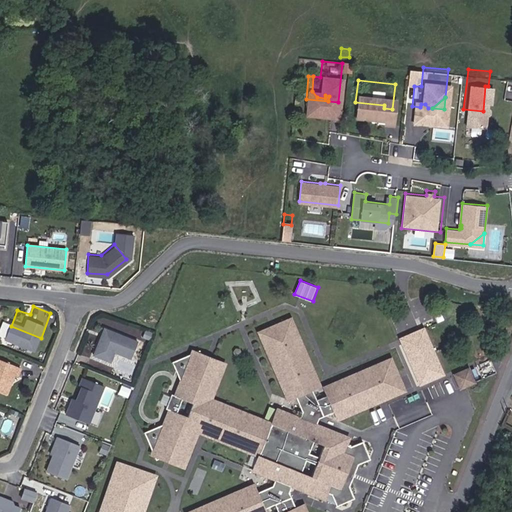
[(200,348),(173,360),(182,380),(167,417),(146,426),(158,454),(163,452),(186,461),(200,426),(260,450),(255,464),(277,474),(274,480),(258,486),(255,477),(186,501),(190,511),(262,511),(267,510),(264,502),(275,498),(279,509),(271,511),(307,511),(304,500),(296,503),(290,487),(293,481),(325,495),(328,489),(332,490),(337,502),(355,494),(350,482),(342,479),(351,457),(358,460),(371,455),(363,437),(351,441),(347,440),(349,433),(316,420),(319,414),(334,407),(338,414),(404,383),(388,351),(323,383),(327,390),(316,395),(311,385),(319,381),(287,316),(256,331),(287,396),(295,393),(303,408),(300,414),(278,406),(272,420),(211,396),(225,361),(202,352),(200,348)]
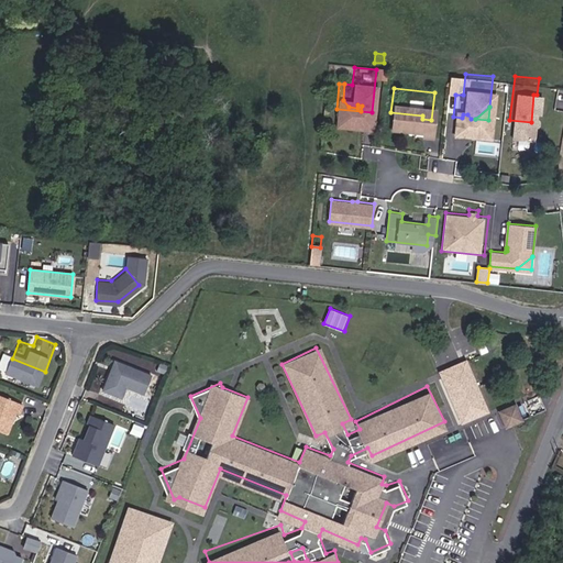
[(468,357),(439,371),(462,424),(492,412),(468,357)]
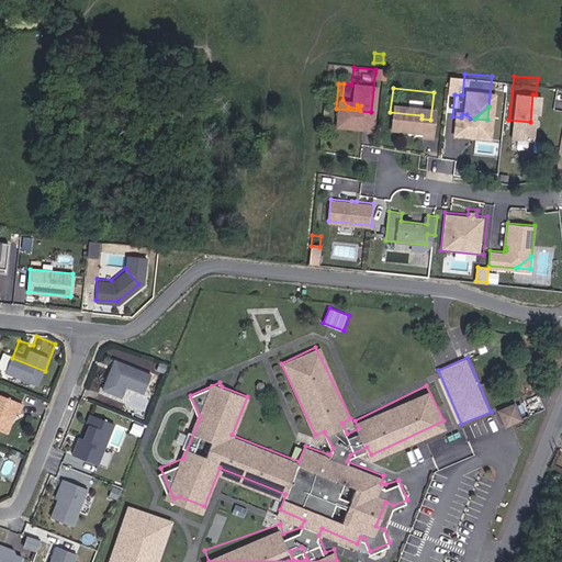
[(139,404),(150,374),(114,360),(112,366),(115,367),(113,371),(111,370),(103,390),(139,404)]
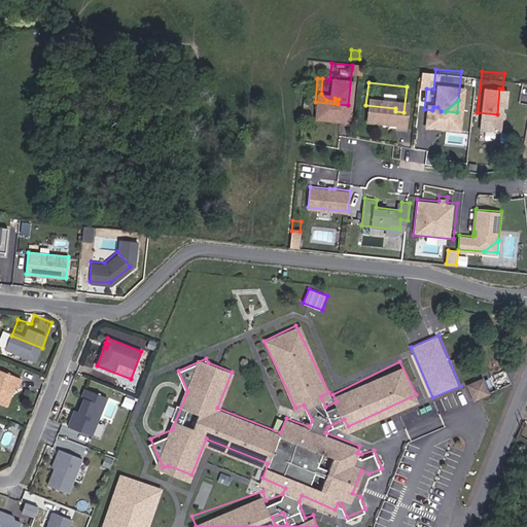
[(490,356),(484,343),(470,349),(477,362),(490,356)]
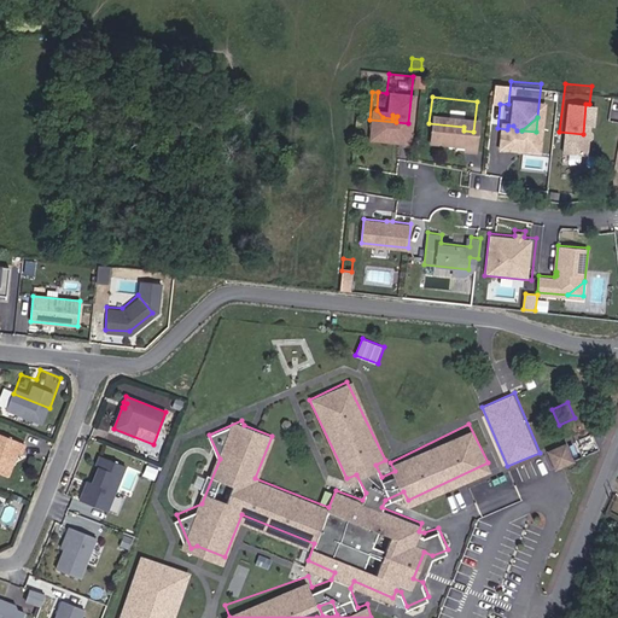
[(22,443),(25,436),(29,437),(33,427),(1,415),(0,417),(0,453),(16,460),(19,450),(19,448),(21,444),(22,443)]
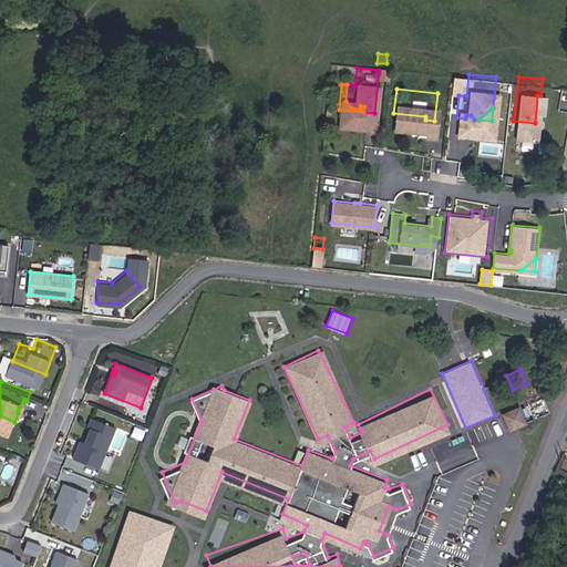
[(522,406),(503,413),(509,431),(528,423),(522,406)]
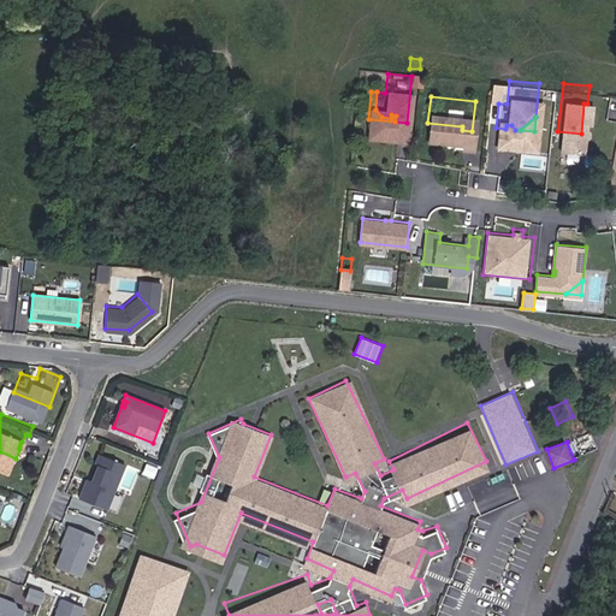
[(107,509),(125,463),(102,455),(99,465),(93,480),(89,490),(84,489),(81,498),(107,509)]
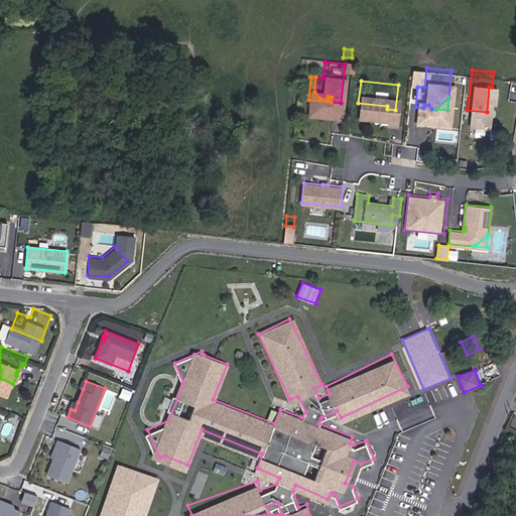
[(428,395),(395,405),(403,429),(436,419),(428,395)]
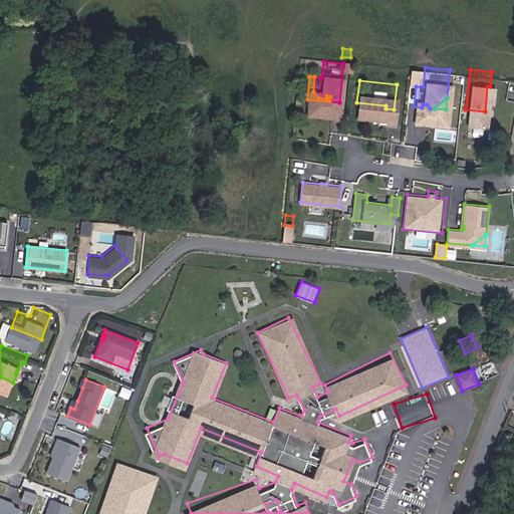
[(0,427),(8,407),(0,403),(0,427)]
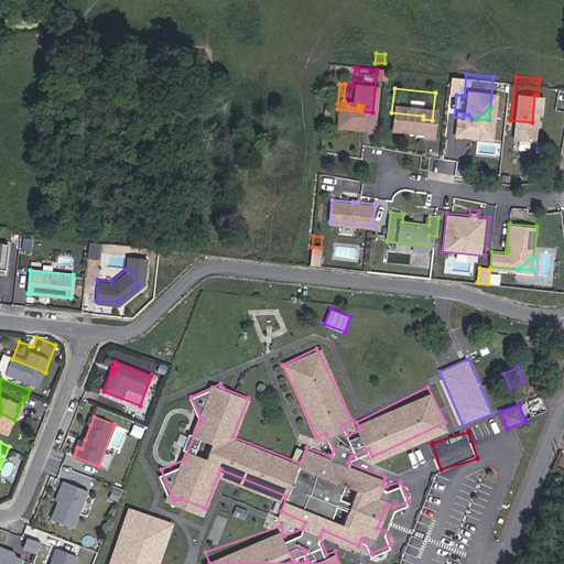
[(69,455),(66,464),(96,476),(99,467),(69,455)]
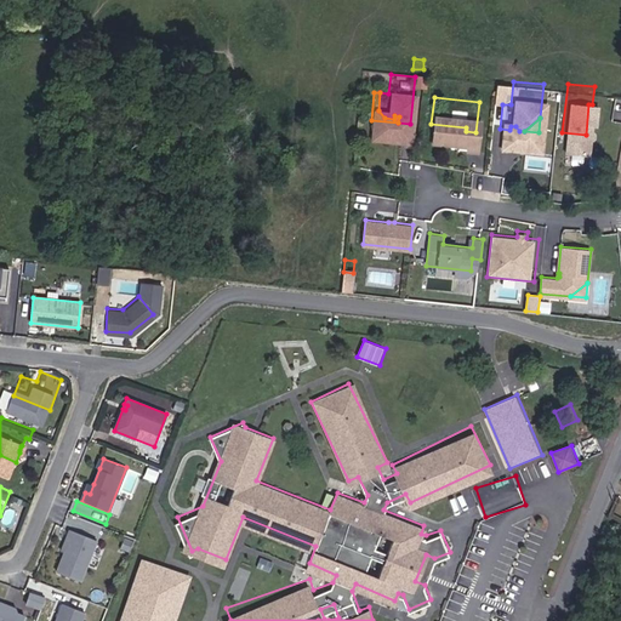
[(81,580),(97,540),(70,529),(67,539),(70,540),(66,552),(58,571),(81,580)]
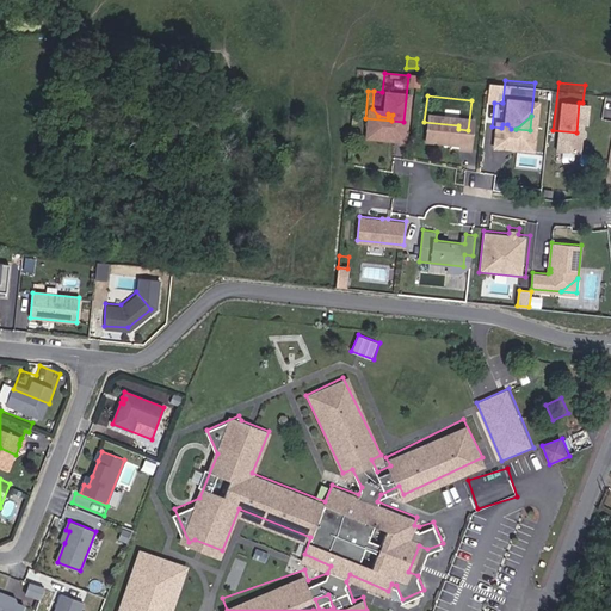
[(97,556),(103,541),(93,537),(88,554),(97,556)]
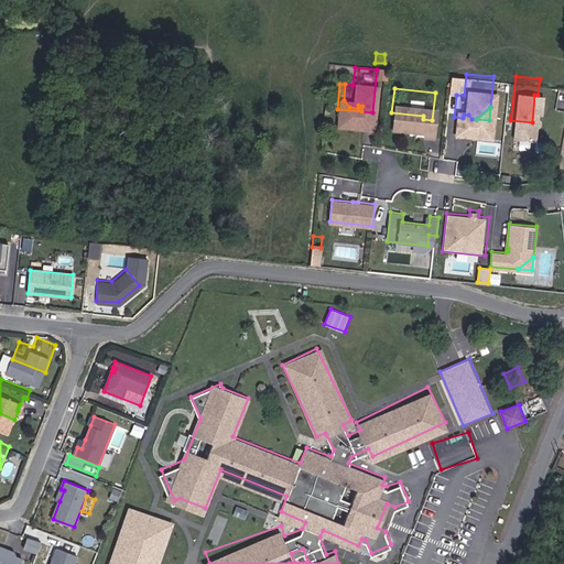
[(156,563),(171,527),(131,513),(114,563),(156,563)]
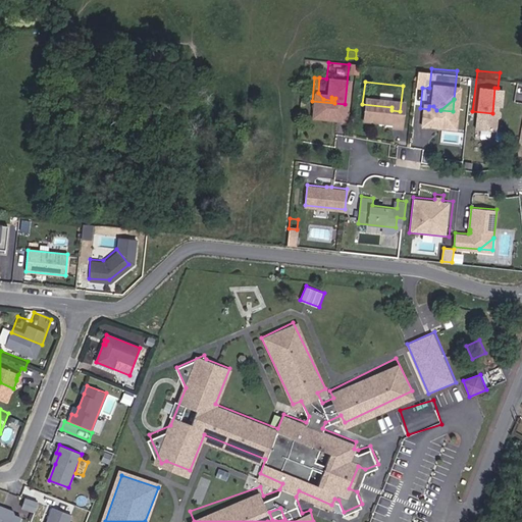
[(205,504),(213,479),(204,476),(196,501),(205,504)]
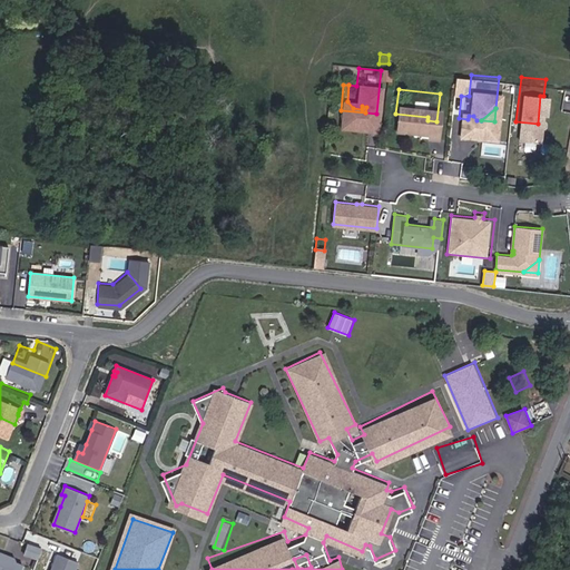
[(36,557),(39,547),(26,542),(22,552),(36,557)]
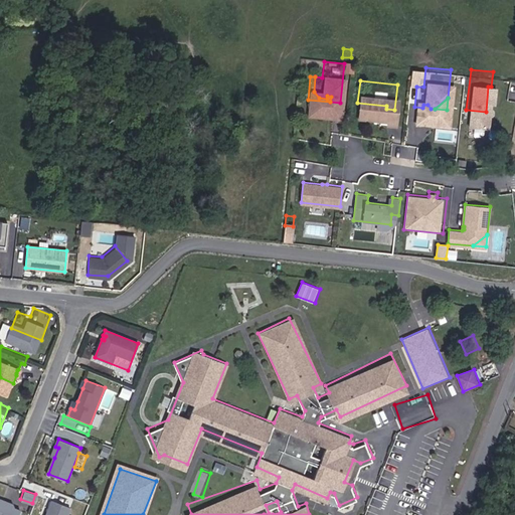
[(0,514),(16,514),(18,510),(9,506),(6,505),(7,502),(0,499),(0,514)]
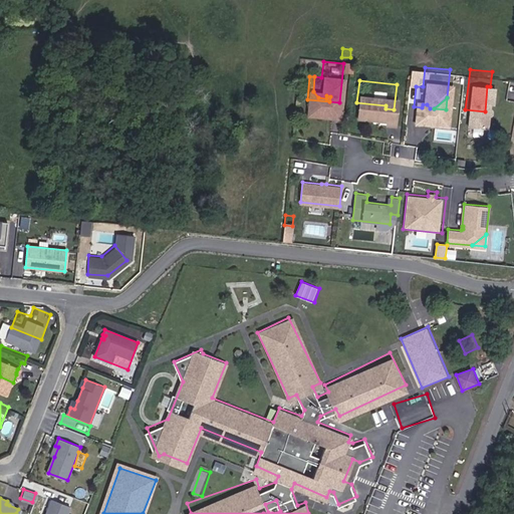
[(64,513),(68,505),(50,498),(43,513),(64,513)]
